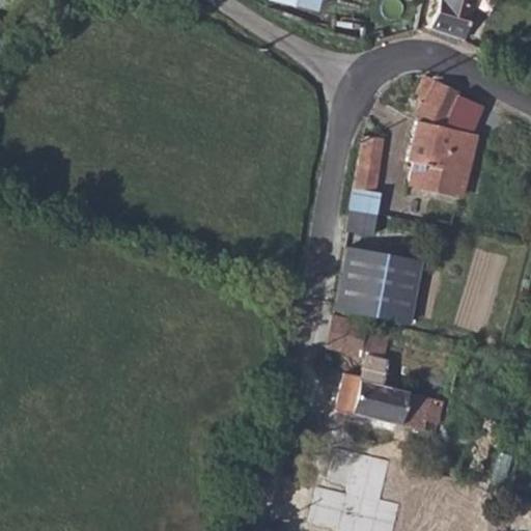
[(271,0),(336,16),(339,0),(271,0)]
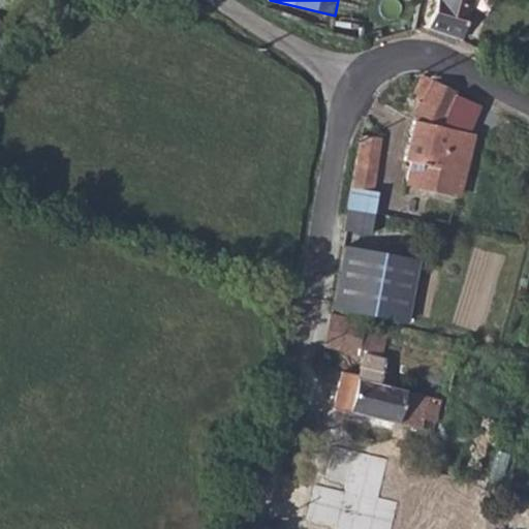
[(438,0),(431,29),(463,40),(475,0),(438,0)]
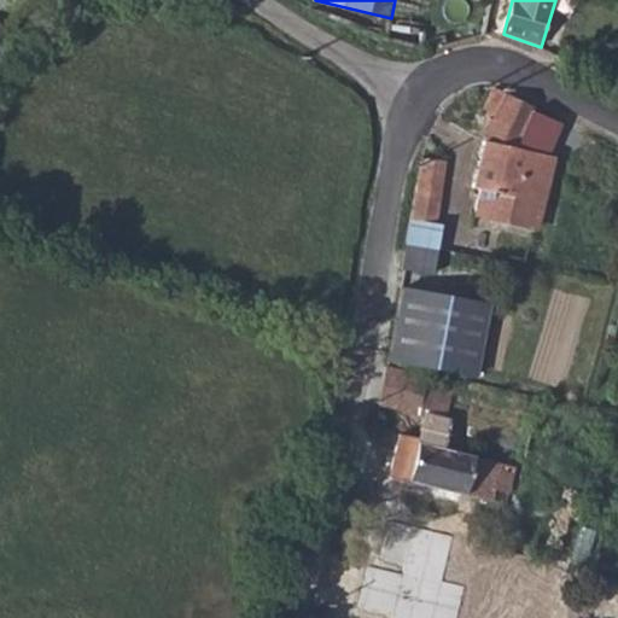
[(536,108),(495,91),(483,111),(494,117),(483,139),(472,187),(481,190),(477,216),(540,228),(557,157),(518,149),(536,108)]
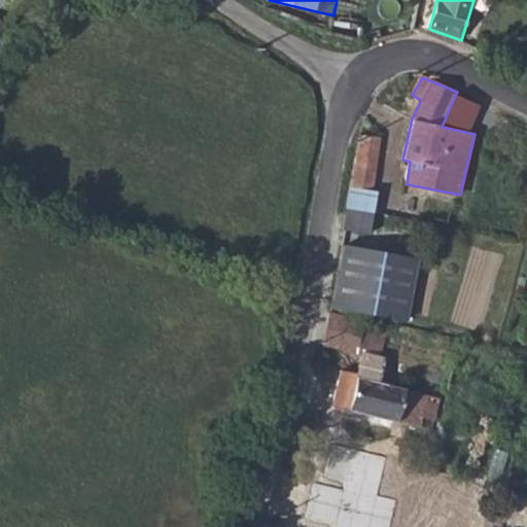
[(360,136),(352,189),(373,191),(379,138),(360,136)]
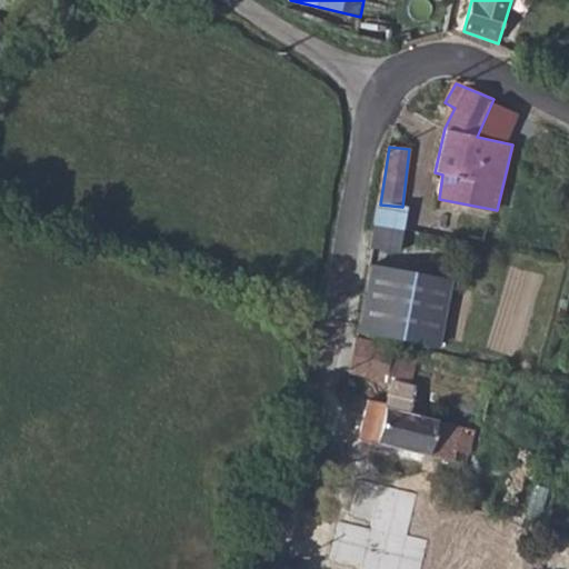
[(380,205),(377,222),(403,229),(406,208),(402,207),(380,205)]
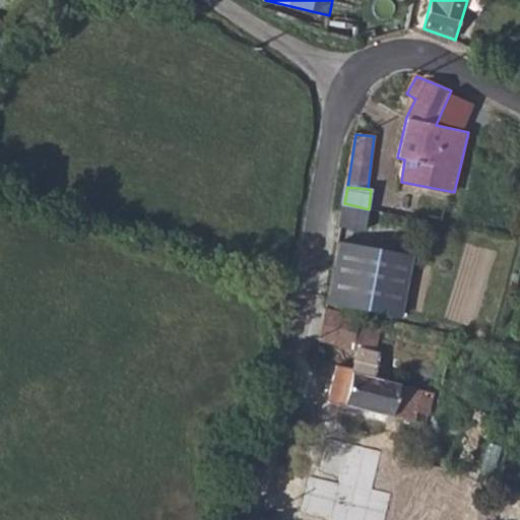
[(344,203),(339,229),(365,232),(369,209),(344,203)]
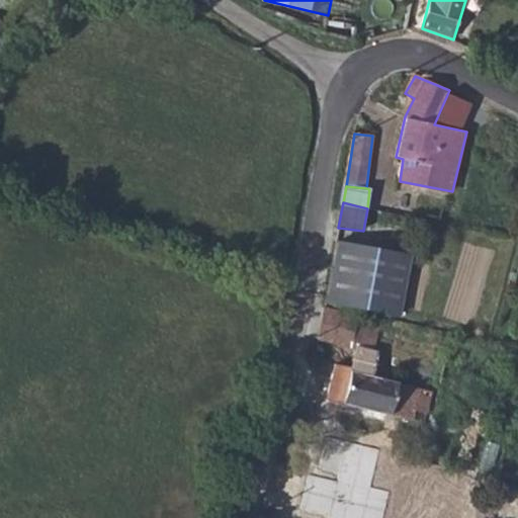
[(338,244),(329,304),(399,316),(409,257),(338,244)]
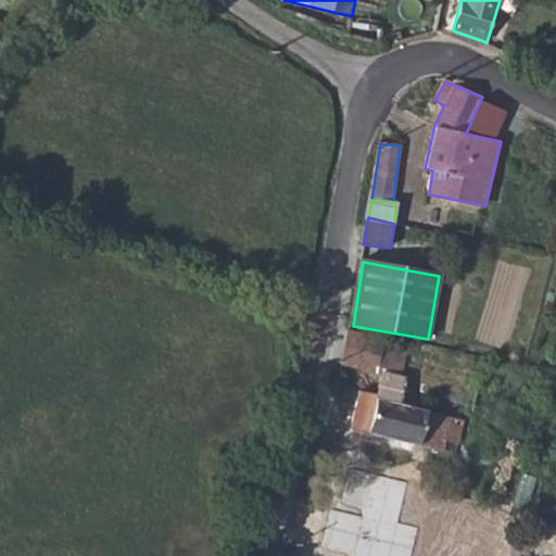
[(349,330),(341,364),(383,375),(379,396),(359,392),(352,430),(443,452),(446,442),(460,445),(466,421),(401,407),(403,399),(413,397),(415,394),(416,390),(413,386),(407,384),(407,380),(401,378),(407,345),(349,330)]
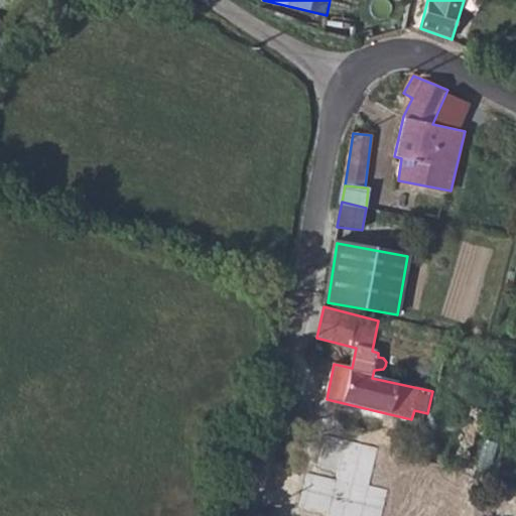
[(377,448),(323,434),(314,466),(337,471),(335,480),(305,473),(297,508),(325,515),(324,515),(382,515),(388,491),(368,486),(377,448)]
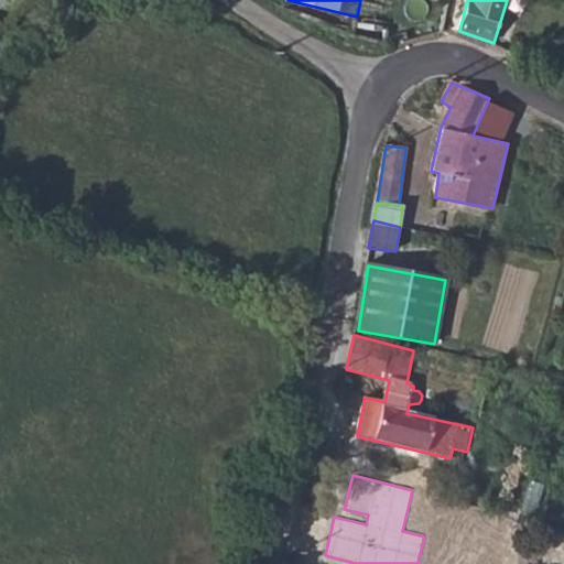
[(446,501),(463,506),(466,490),(451,486),(446,501)]
